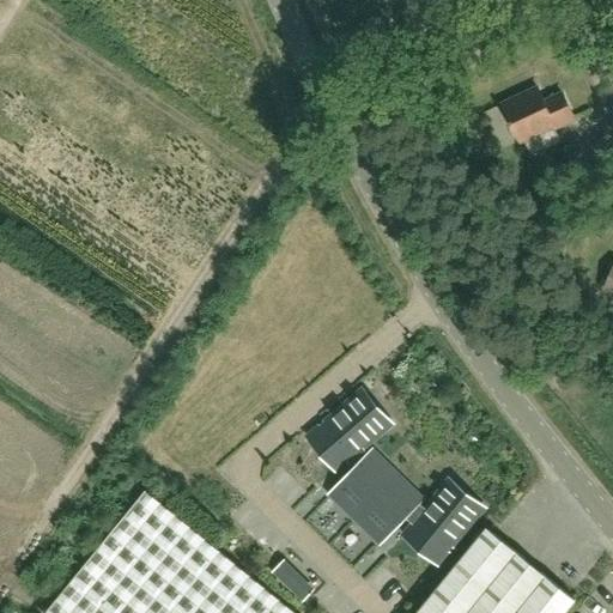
[(544,103),(538,89),(503,105),(520,143),(553,127),(554,129),(574,120),(562,95),(544,103)]
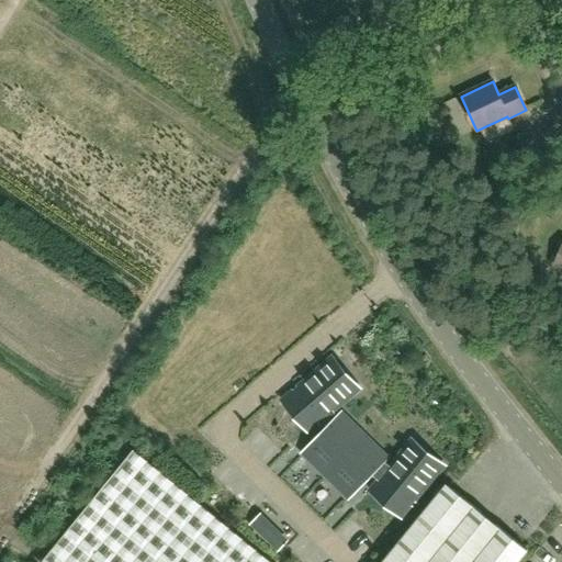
[(514,220),(518,204),(504,201),(499,215),(514,220)]
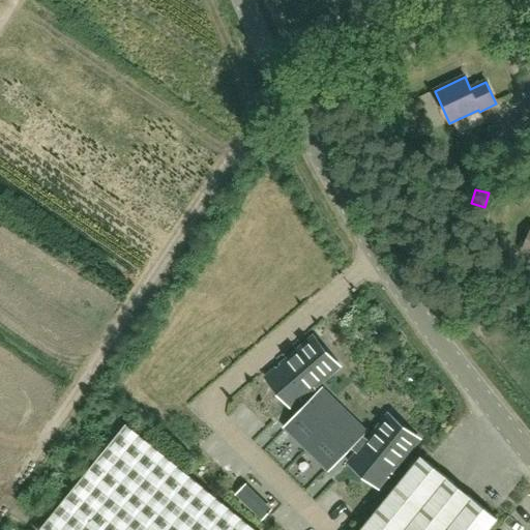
[(291,407),(301,398),(307,405),(286,428),(306,449),(344,411),(323,389),(318,394),(313,388),(339,366),(314,337),(266,378),(291,407)]
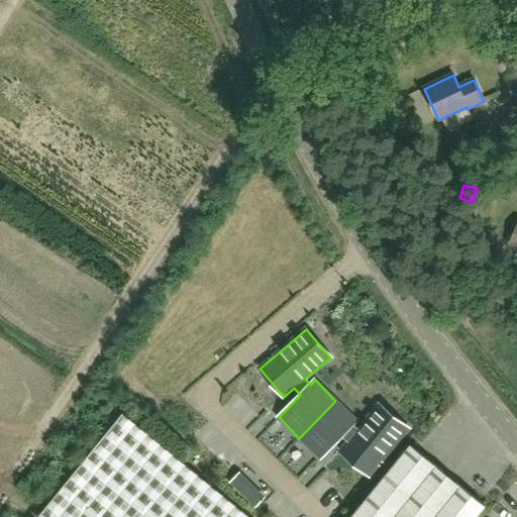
[(370,476),(408,429),(379,405),(357,431),(352,426),(356,421),(335,401),(299,438),(320,458),(342,436),(349,441),(340,452),(370,476)]
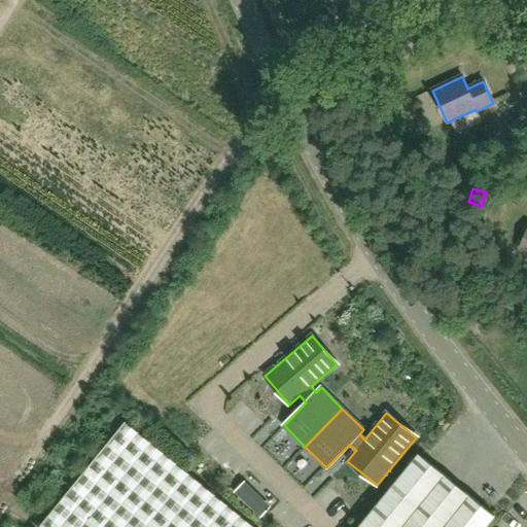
[(465,526),(484,504),(426,458),(422,454),(361,526),(252,526),(150,444),(135,430),(125,422),(38,526),(465,526)]
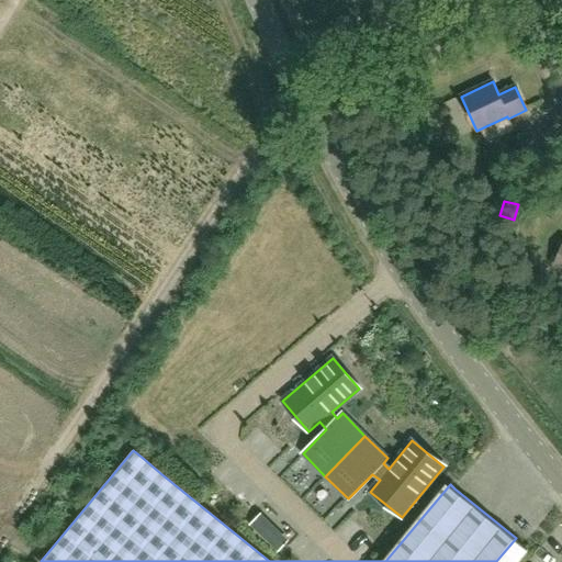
[(262,510),(249,523),(274,551),(288,539),(262,510)]
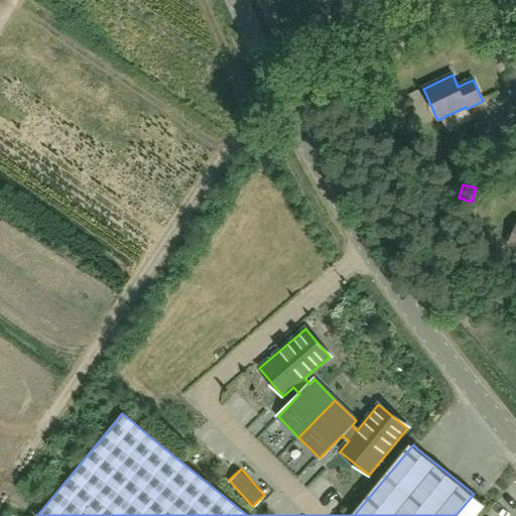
All buildings are outlined.
